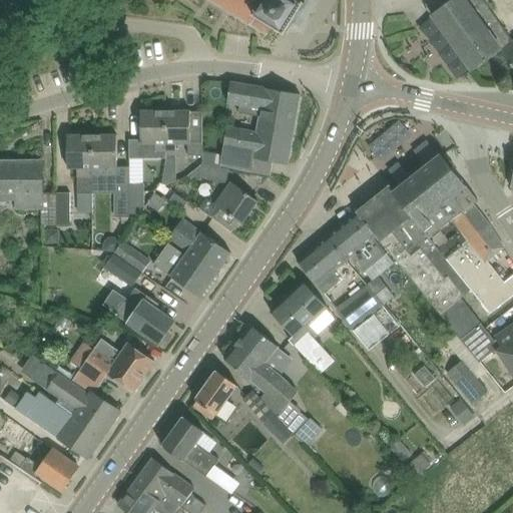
[(172,0),(173,0),(211,0),(231,12),(269,35),(274,25),(287,33),(291,27),(306,2),(302,0),(172,0)]
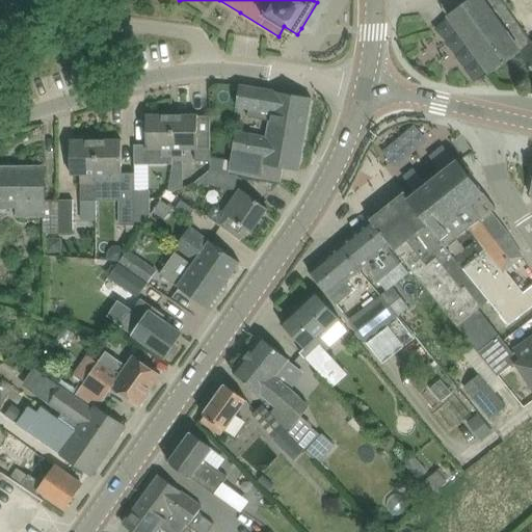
[(501,0),(470,0),(449,16),(490,74),(522,52),(531,67),(531,42),(531,43),(512,16),(501,0)]
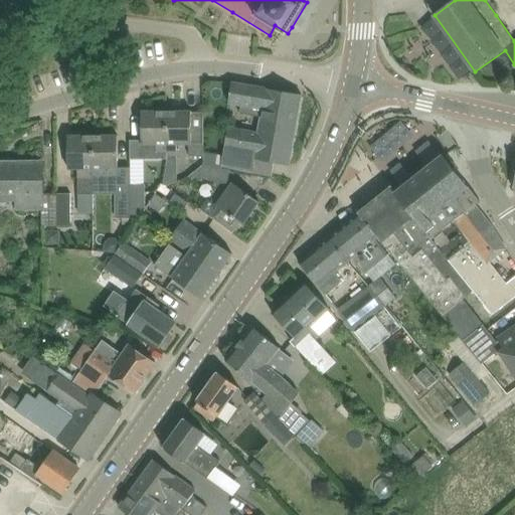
[(224,156),(222,166),(223,166),(252,172),(255,158),(256,158),(290,164),(303,95),(268,89),(239,83),(233,82),(229,103),(234,104),(234,105),(241,106),(240,113),(263,117),(260,133),(229,127),(224,156)]
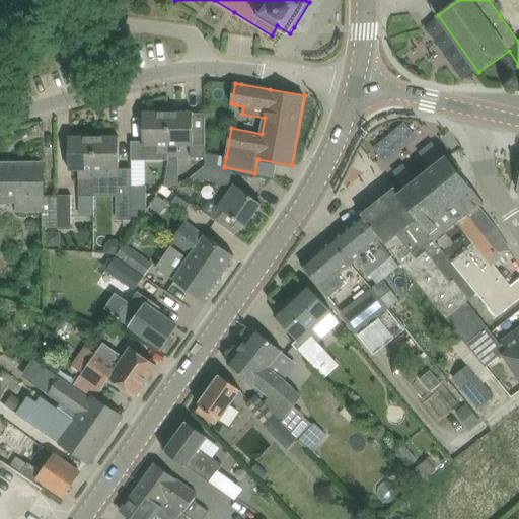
[(168,113),(168,154),(169,154),(169,158),(179,158),(179,156),(178,147),(192,147),(192,157),(206,156),(206,145),(205,113),(194,114),(194,112),(168,113)]
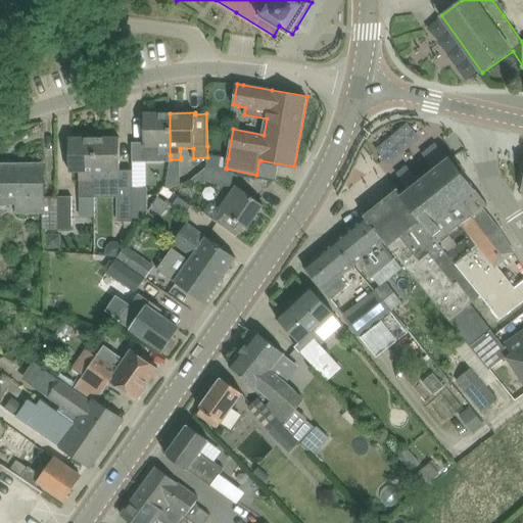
[(145,143),(145,161),(171,161),(171,159),(171,155),(170,155),(170,113),(145,113),(145,143)]
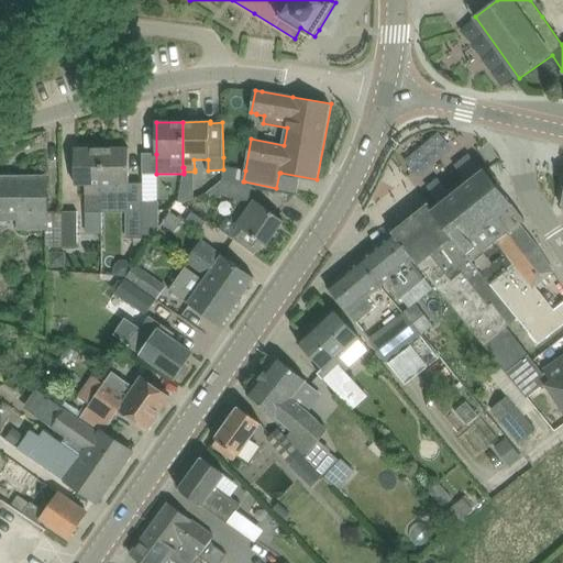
[(420,176),(454,147),(440,129),(405,158),(420,176)]
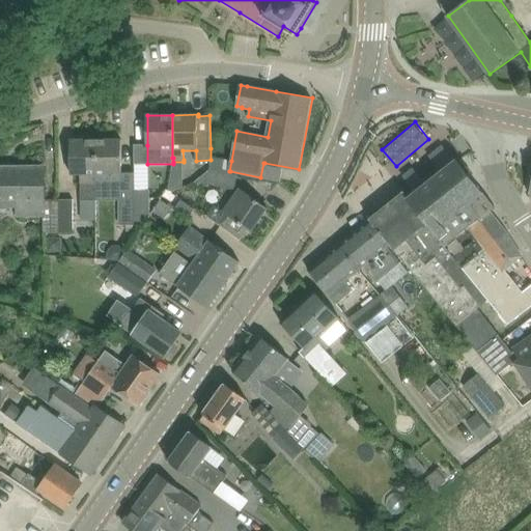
[(72,140),(70,174),(81,174),(81,201),(96,201),(96,200),(96,188),(96,140),(72,140)]
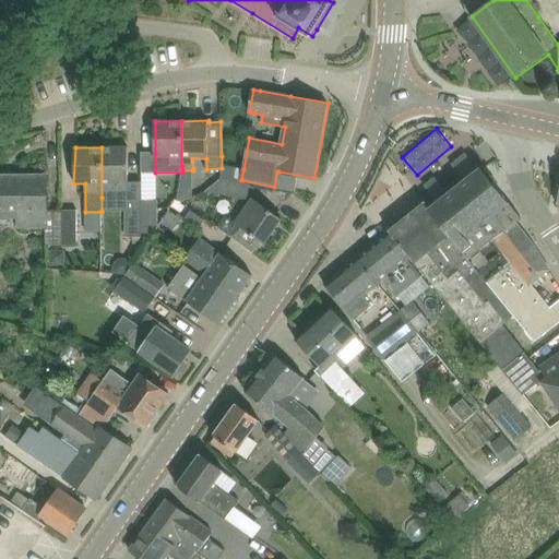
[(102,198),(102,211),(129,211),(129,200),(129,198),(129,183),(129,147),(102,147),(102,198)]
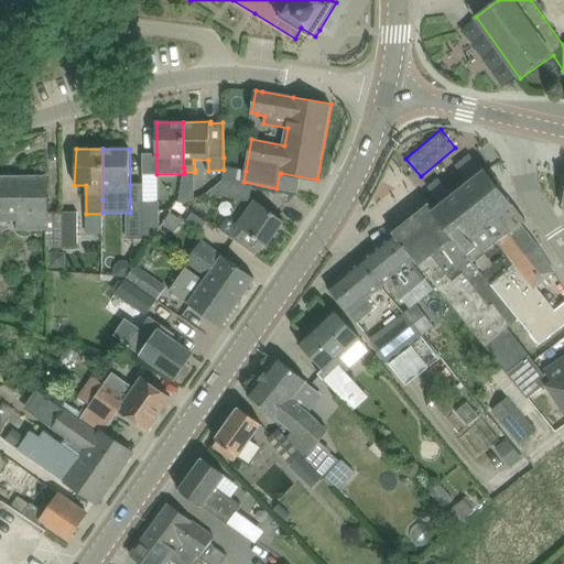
[(442,205),(435,210),(484,274),(519,320),(520,318),(540,345),(563,326),(563,324),(556,314),(557,313),(556,311),(537,286),(555,272),(539,247),(531,238),(521,224),(525,220),(498,186),(501,184),(490,170),(481,167),(466,181),(465,180),(451,191),(452,192),(440,202),(442,205)]
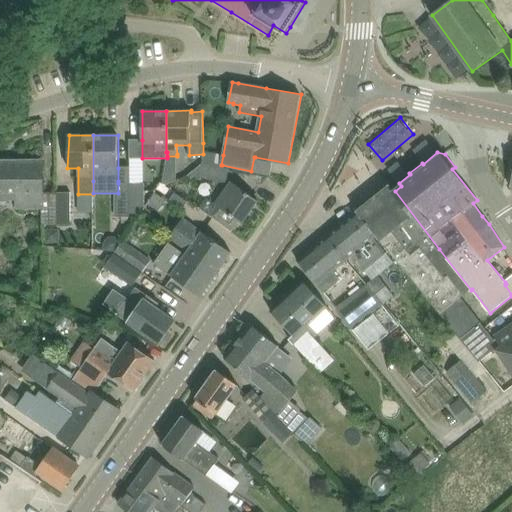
[(0,198),(18,199),(18,206),(43,206),(43,192),(43,162),(0,162),(0,198)]
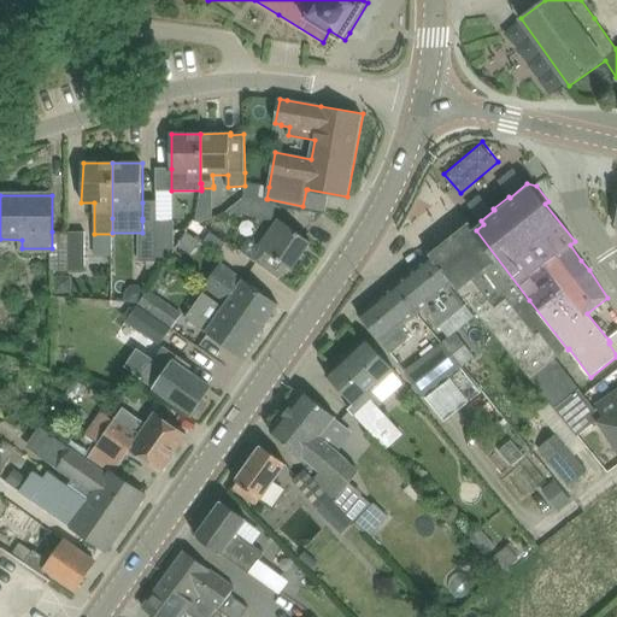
[(246,197),(228,211),(274,221),(277,204),(270,201),(268,201),(246,197)]
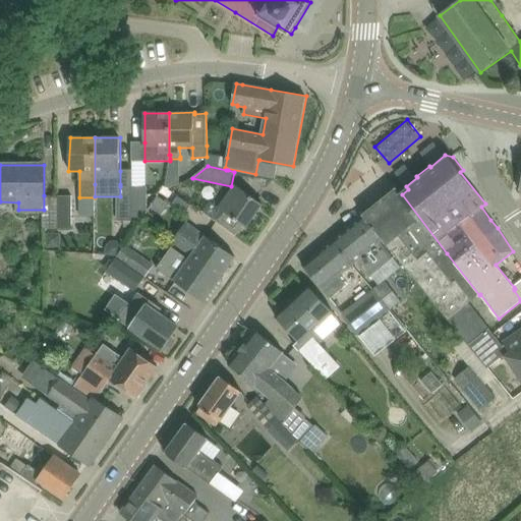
[(168,177),(167,187),(170,187),(180,183),(180,177),(168,177)]
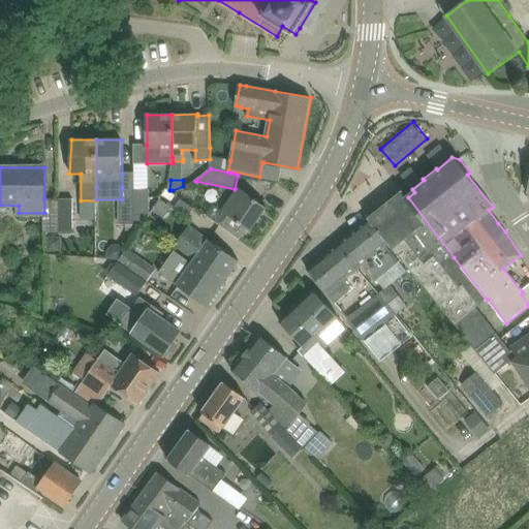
[(224,212),(217,223),(223,228),(240,240),(248,228),(251,230),(268,208),(243,190),(239,187),(222,211),(224,212)]
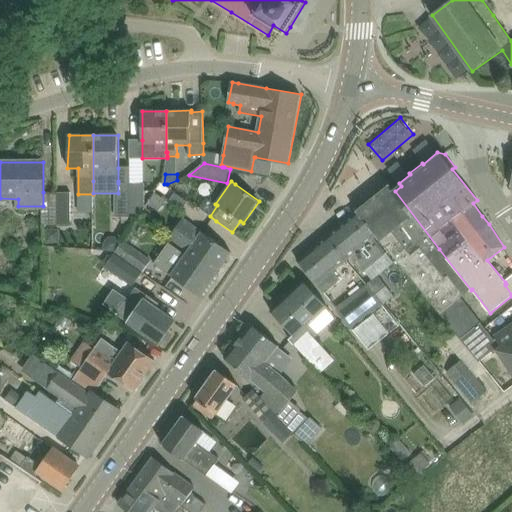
[(118,193),(118,217),(122,217),(131,217),(131,183),(118,183),(118,193)]
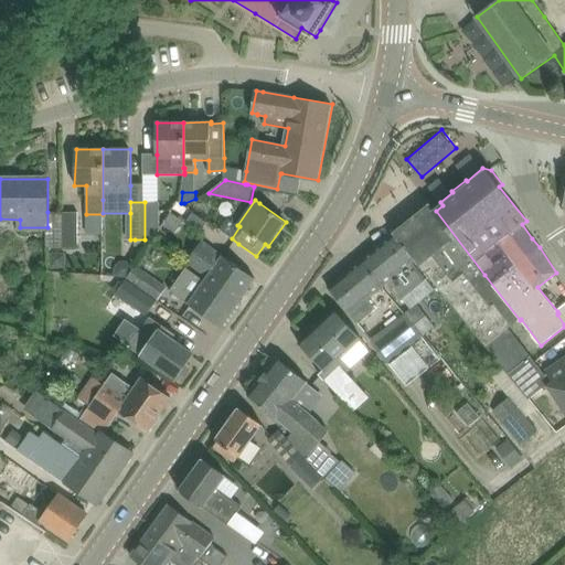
[(158,202),(145,202),(145,240),(153,240),(161,230),(161,202),(158,202)]
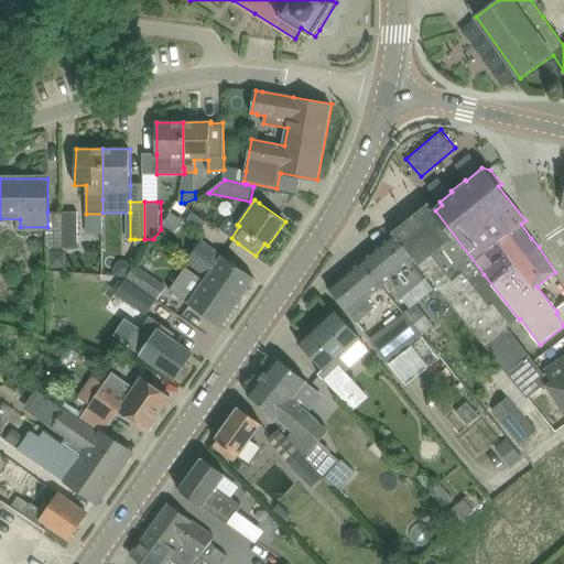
[(484,347),(485,346),(508,375),(531,356),(508,327),(519,320),(484,274),(435,210),(430,204),(422,210),(392,235),(414,261),(416,260),(422,268),(484,347)]
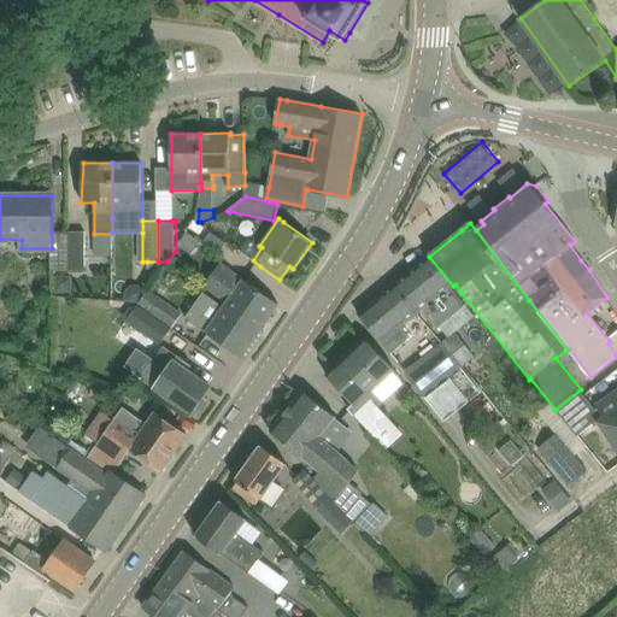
[(70,231),(69,270),(86,270),(86,231),(70,231)]
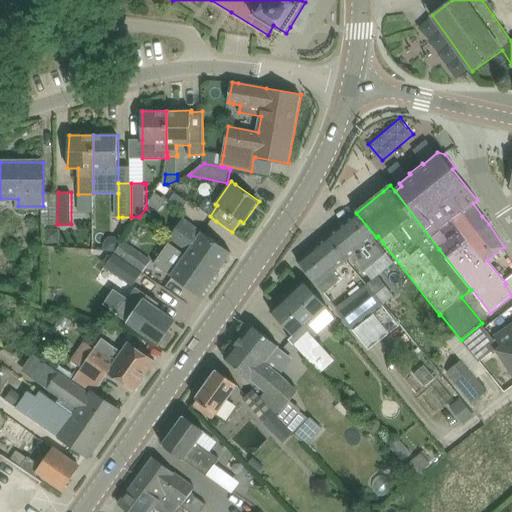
[(175,193),(169,202),(182,210),(188,201),(175,193)]
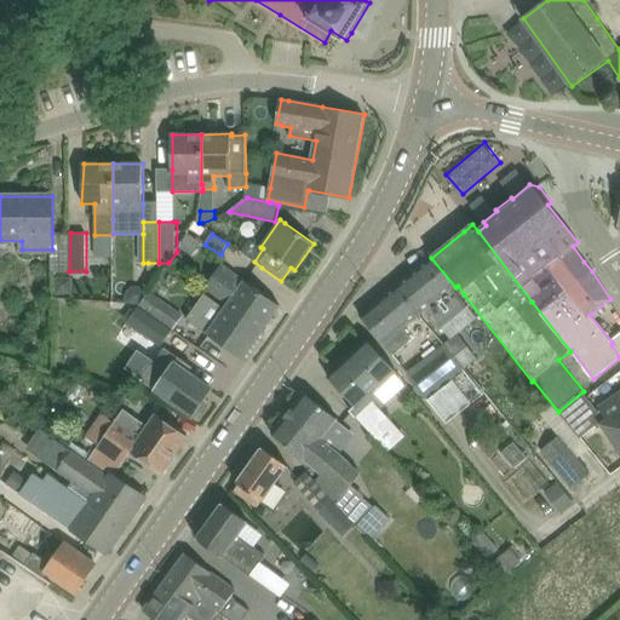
[(426,262),(395,287),(418,314),(423,309),(424,310),(425,311),(429,309),(443,327),(468,308),(452,290),(455,287),(431,258),(426,262)]
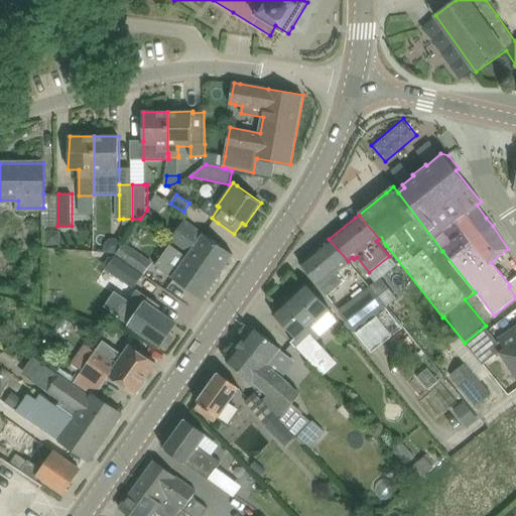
[(185,221),(172,240),(190,253),(188,256),(218,276),(232,256),(233,256),(234,254),(185,221)]
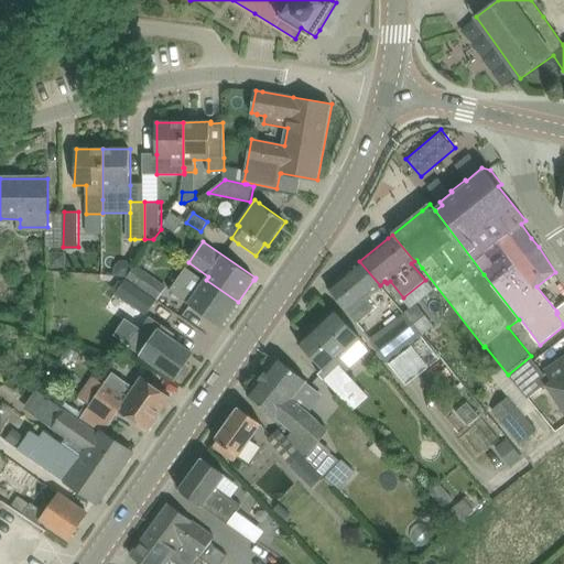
[(52,264),(66,264),(66,250),(51,250),(52,264)]
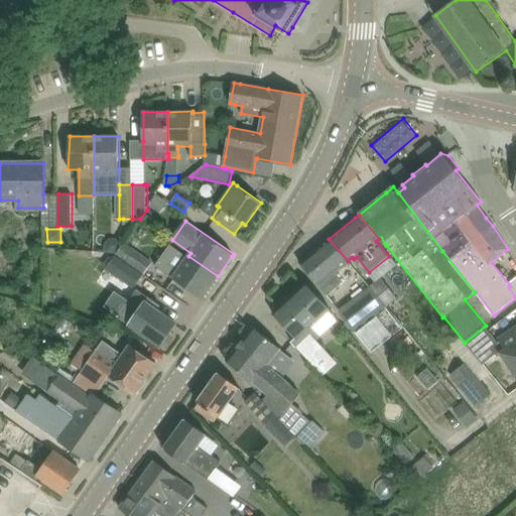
[(117,253),(124,243),(118,239),(110,238),(106,244),(105,253),(117,253)]
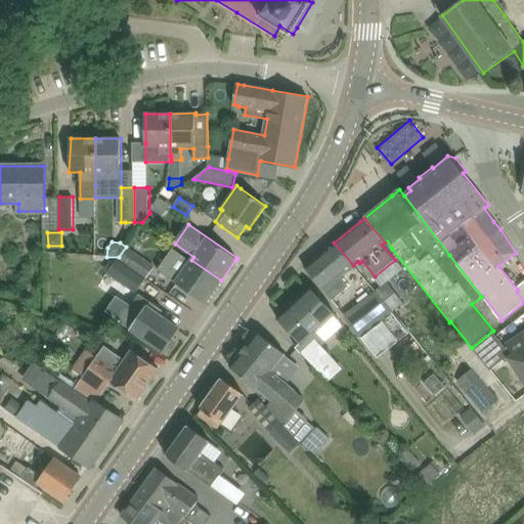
[(334,243),(305,266),(332,300),(333,300),(349,287),(341,277),(358,262),(357,261),(353,265),(334,243)]
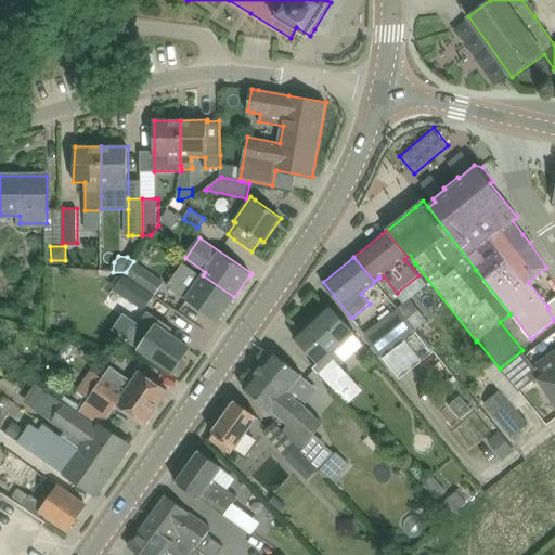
[(133,261),(126,272),(157,293),(163,284),(164,282),(155,275),(133,261)]
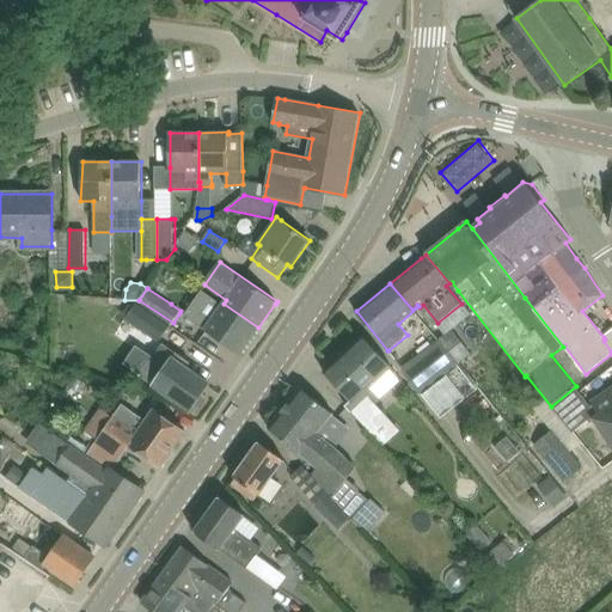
[(202,289),(184,316),(240,355),(242,353),(242,352),(258,328),(224,304),(202,289)]
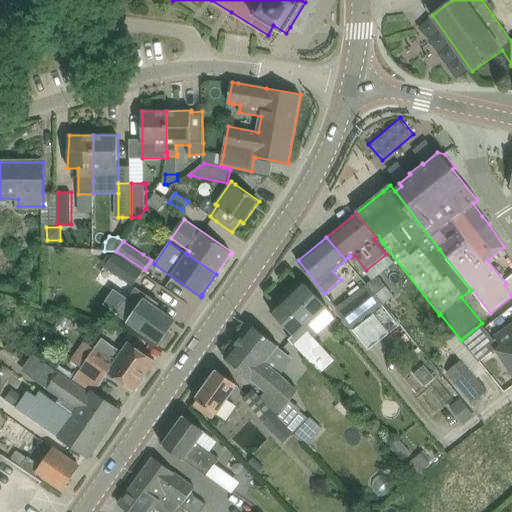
[(116,251),(105,268),(133,287),(145,270),(116,251)]
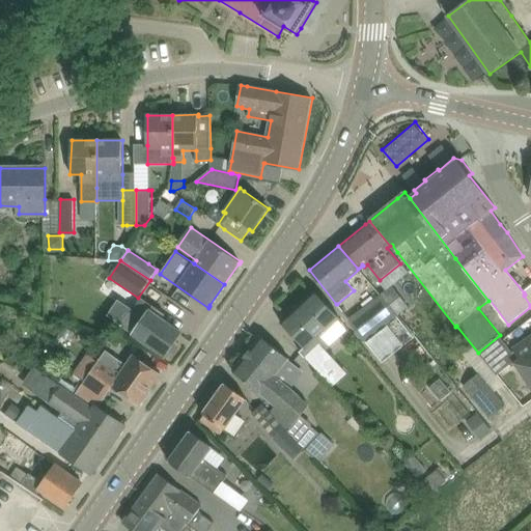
[(392,286),(384,292),(401,313),(409,308),(392,286)]
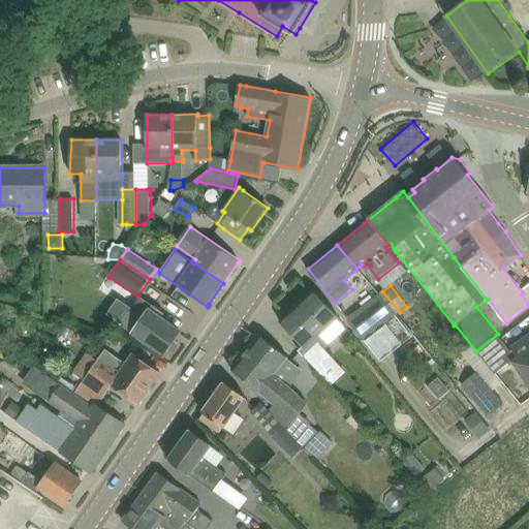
[(287,317),(281,322),(300,342),(304,346),(299,350),(304,356),(310,363),(332,385),(345,373),(336,364),(333,367),(320,353),(329,345),(314,331),(317,328),(336,313),(330,307),(315,291),(314,292),(313,291),(309,290),(303,297),(304,301),(305,302),(299,307),(298,308),(294,305),(284,314),(287,317)]
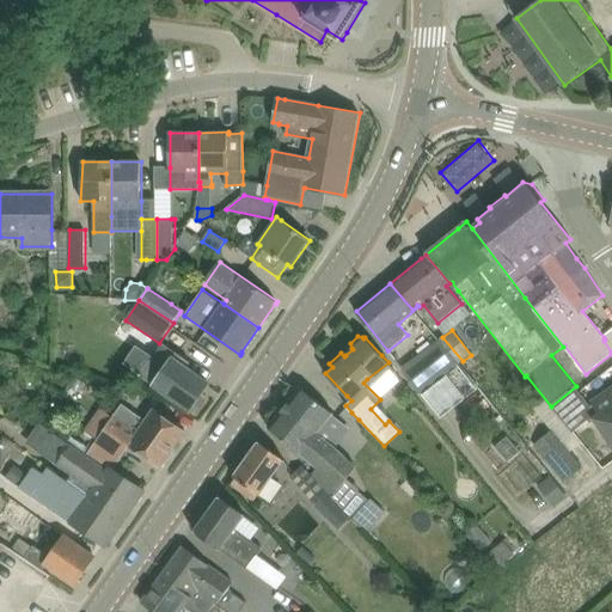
[(442,337),(401,369),(420,395),(459,363),(463,361),(442,337)]
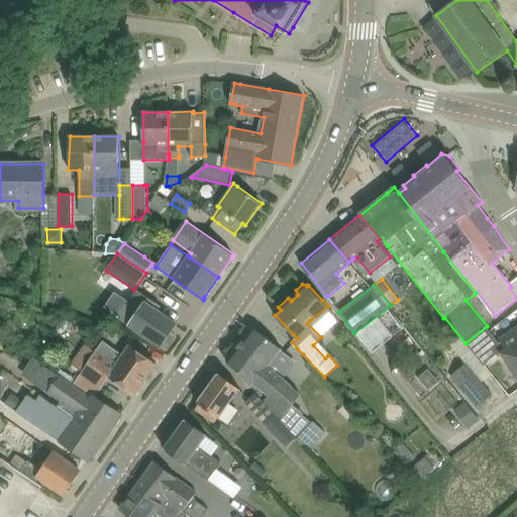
[(137,291),(120,316),(122,318),(162,346),(164,344),(168,343),(172,337),(171,333),(172,331),(176,326),(177,324),(159,312),(163,307),(154,301),(154,302),(137,291)]
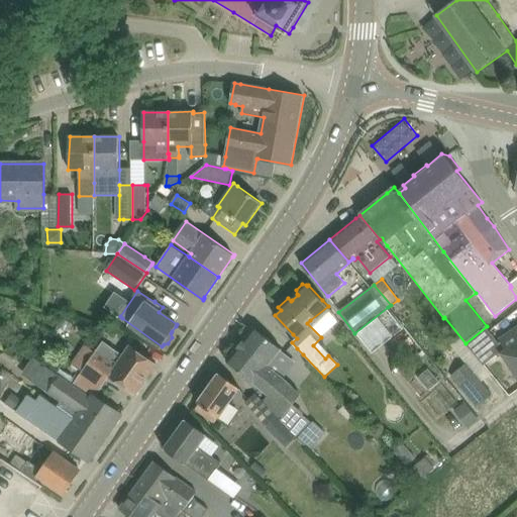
[(404,329),(388,309),(356,333),(373,353),(404,329)]
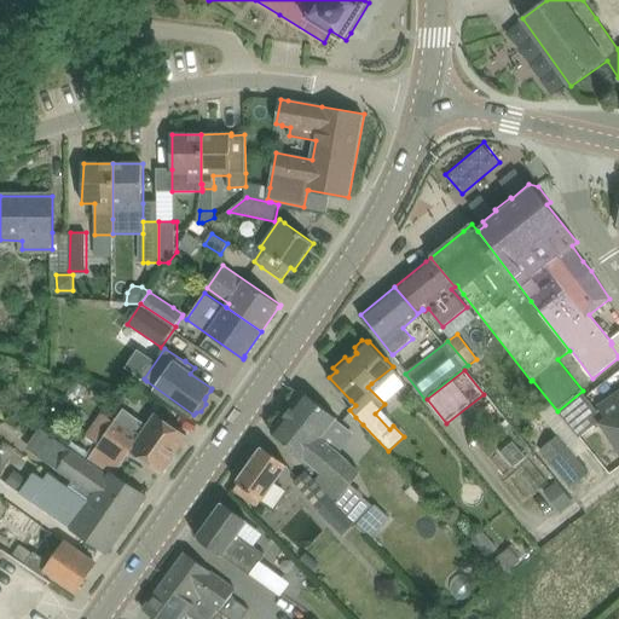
[(74,381),(70,389),(81,395),(86,386),(74,381)]
